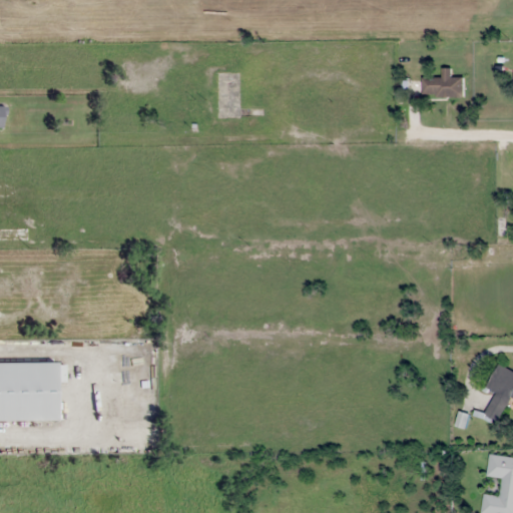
[(463,96),(463,77),(451,77),(451,67),(442,67),(442,78),(422,78),(422,96),(463,96)]
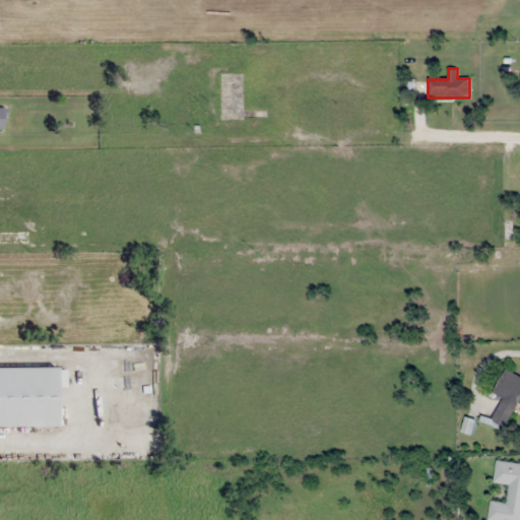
[(0,426),(56,426),(55,386),(62,386),(62,367),(0,367),(0,426)]
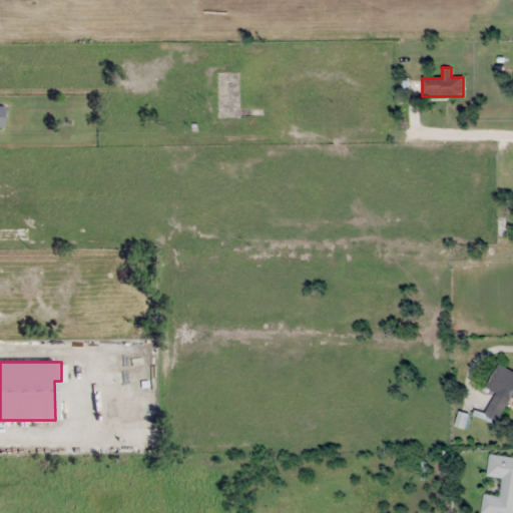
[(512,371),(498,364),(487,388),(496,392),(484,417),(498,424),(510,398),(512,399),(512,371)]
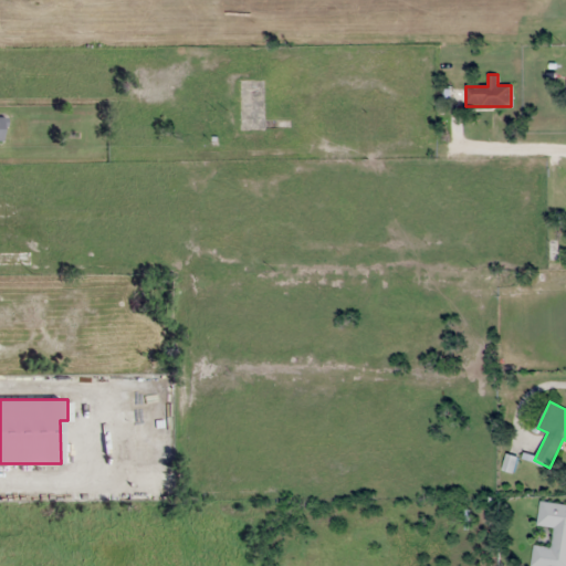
[(565,565),(565,504),(541,502),(537,525),(554,527),(552,548),(534,546),(531,565),(565,565)]
